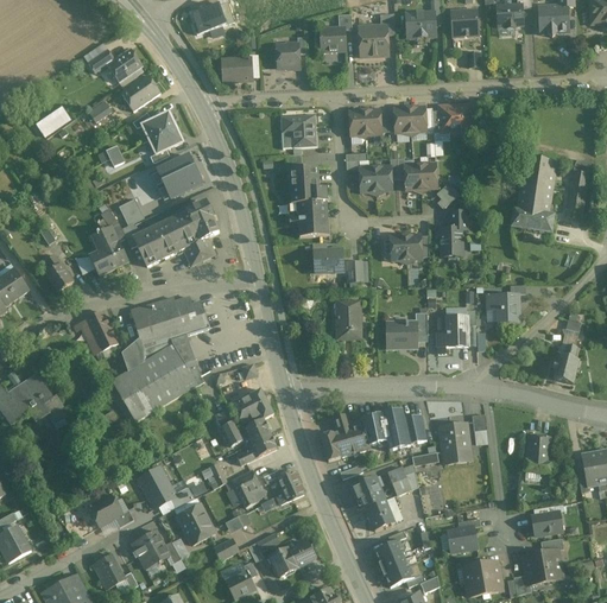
[(222,0),(190,11),(197,32),(233,20),(226,0),(222,0)]
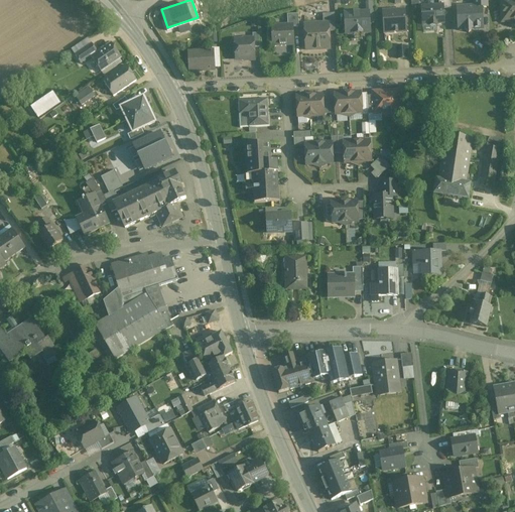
[(501,0),(502,11),(500,11),(501,19),(508,18),(508,16),(514,16),(514,0),(501,0)]
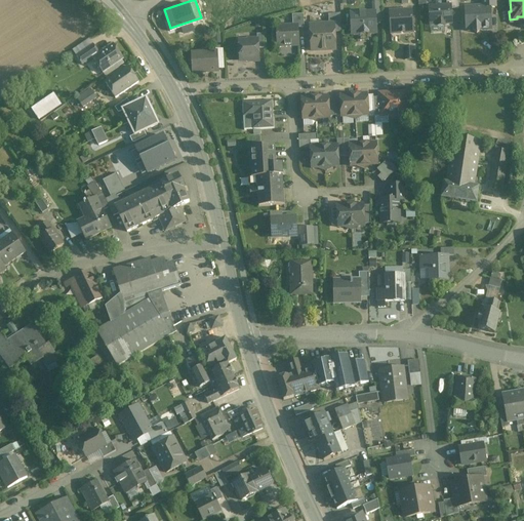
[(446,2),(428,3),(429,22),(436,22),(437,23),(444,22),(444,21),(451,21),(450,5),(450,2),(446,2)]
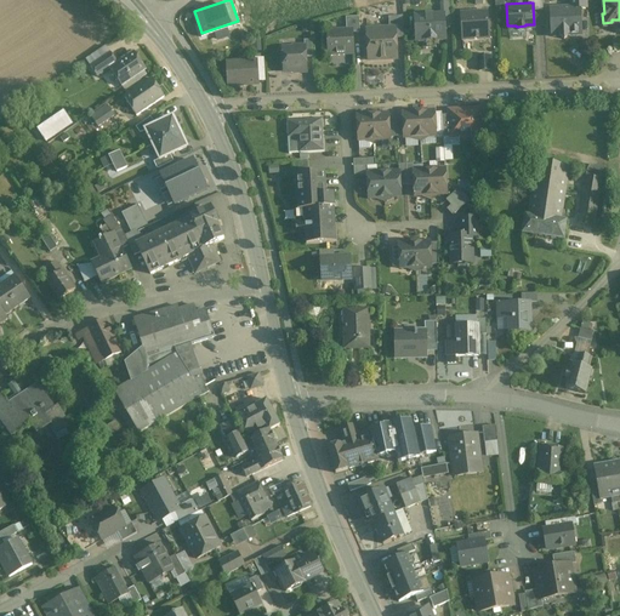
[(570,4),(550,5),(551,32),(558,32),(563,35),(567,32),(580,30),(579,5),(579,4),(570,4)]
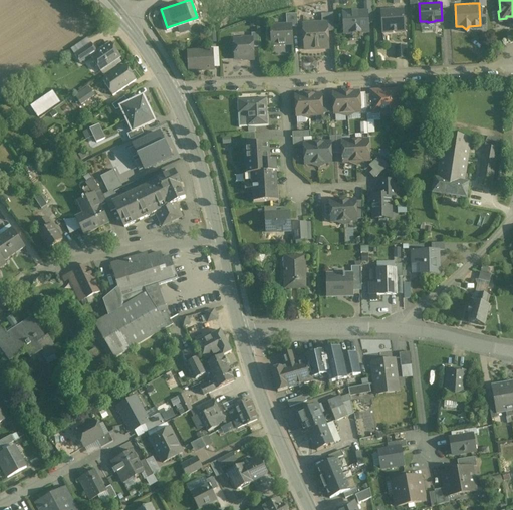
[(403,7),(380,8),(381,30),(404,29),(403,7)]
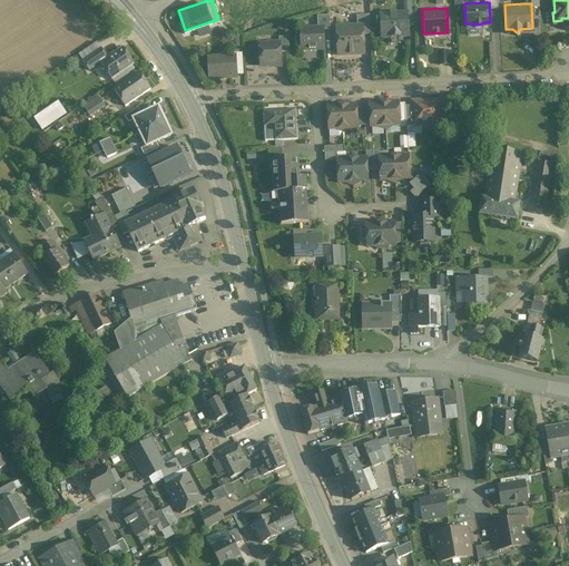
[(406,10),(380,11),(381,35),(408,33),(406,10)]
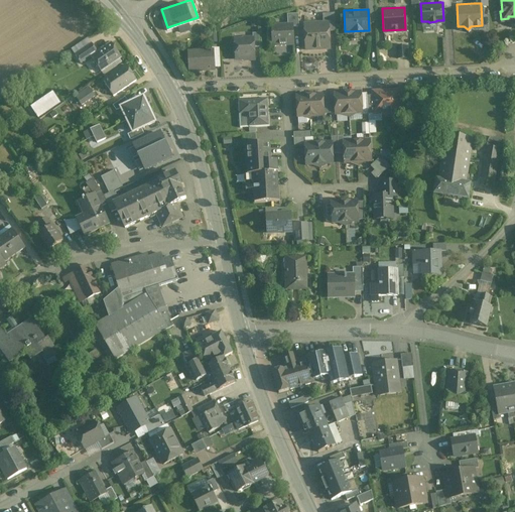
[(297,10),(286,11),(286,21),(291,21),(292,24),(297,23),(297,10)]
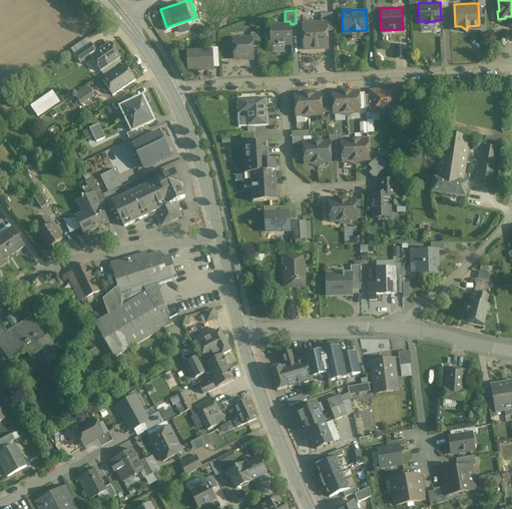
[(332,10),(320,11),(321,20),(325,20),(326,28),(333,28),(332,10)]
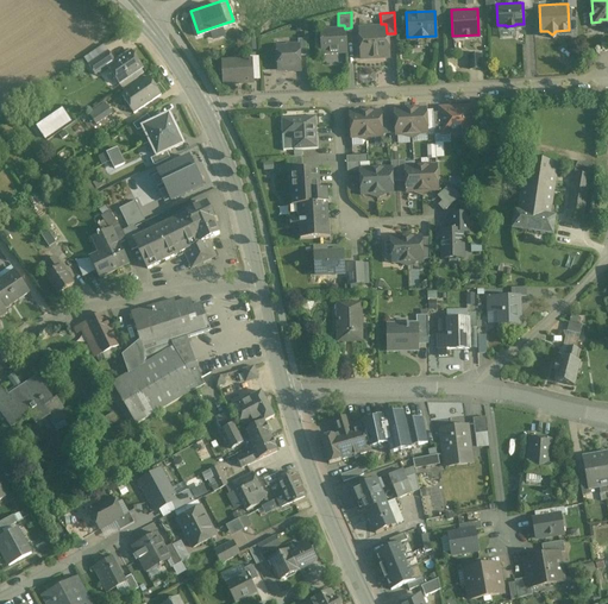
[(381,24),(358,25),(361,55),(388,54),(387,33),(386,24),(381,24)]
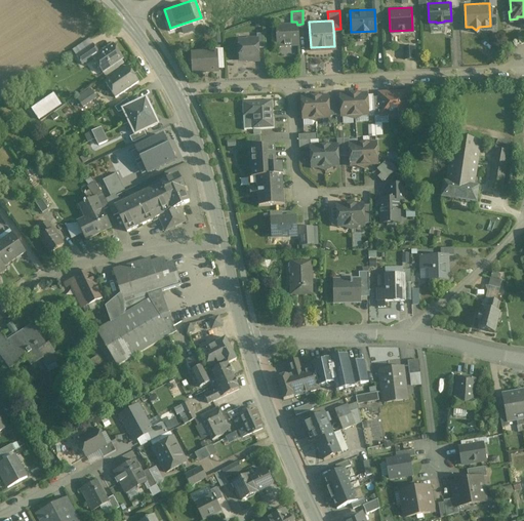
[(291,22),(275,23),(276,33),(297,32),(297,25),(296,22),(291,22)]
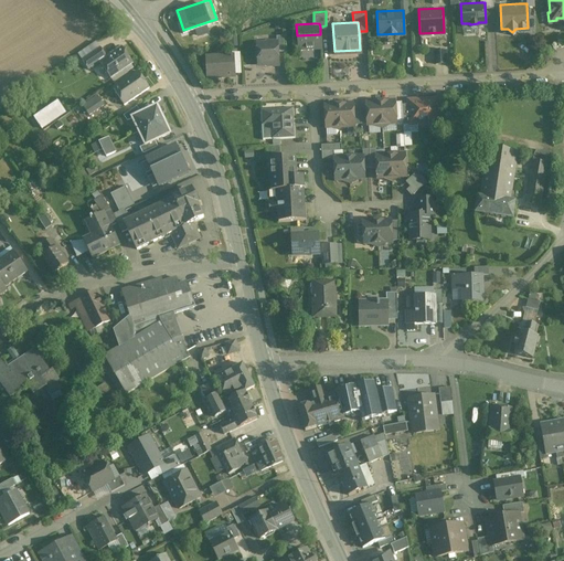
[(320,34),(297,35),(298,46),(321,45),(320,34)]
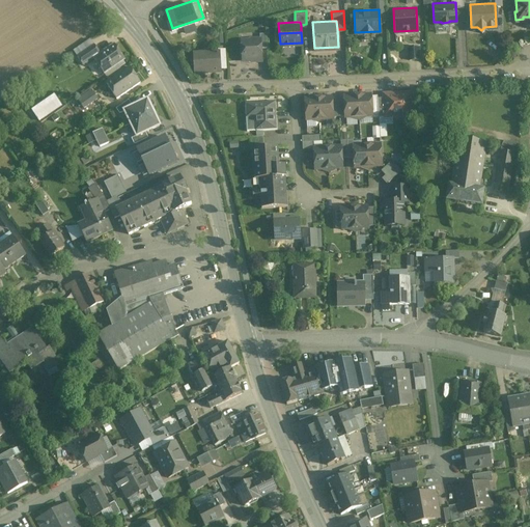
[(89,36),(73,48),(76,53),(93,42),(89,36)]
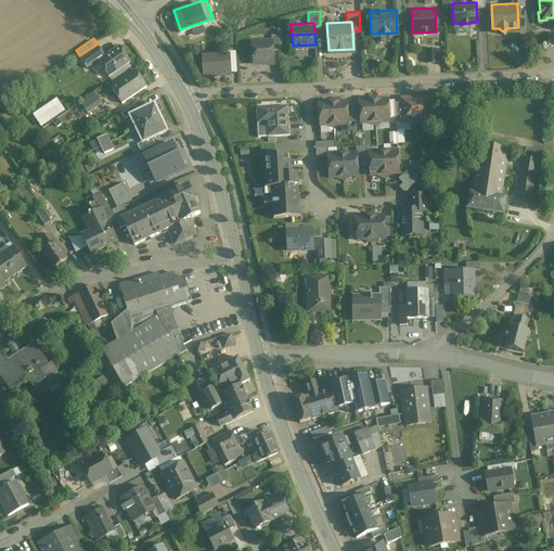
[(261,40),(252,40),(253,61),(272,59),(272,48),(271,38),(261,39),(261,40)]
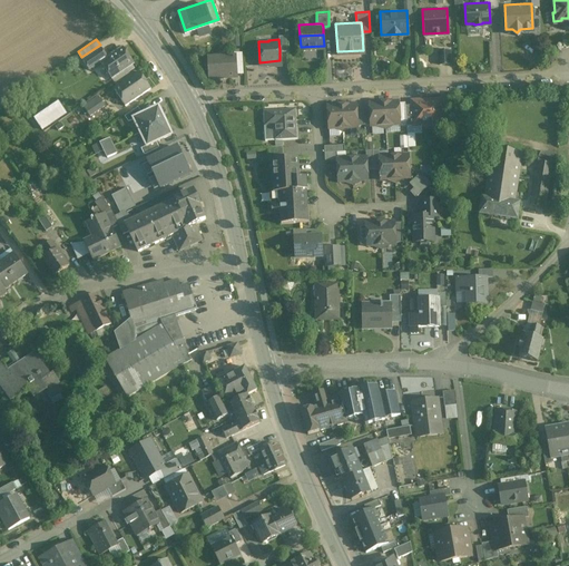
[(121,44),(107,55),(100,45),(81,57),(88,67),(99,59),(110,76),(133,60),(121,44)]
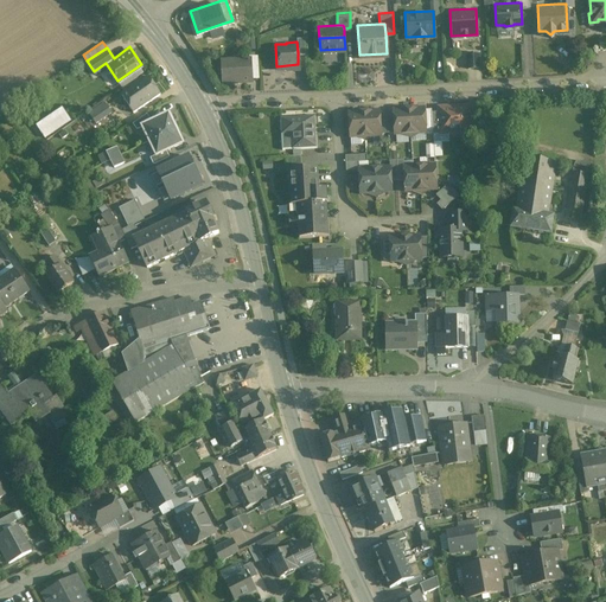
[(478,51),(466,51),(466,65),(478,65),(478,51)]
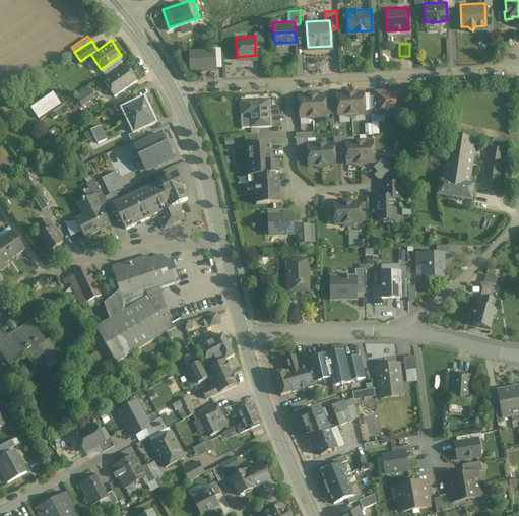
[(212,49),(193,50),(194,68),(214,67),(213,57),(213,49),(212,49)]
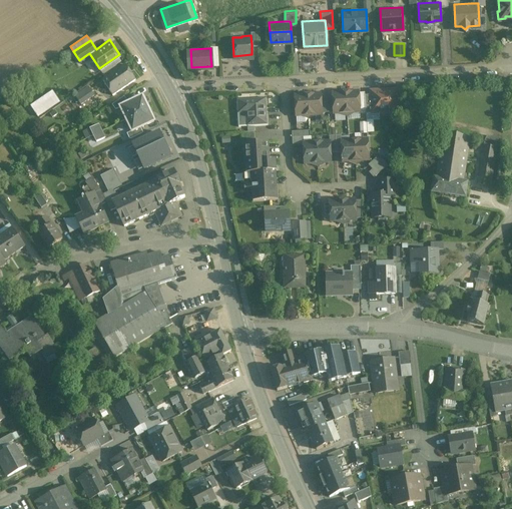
[(124,61),(101,77),(111,92),(134,76),(124,61)]
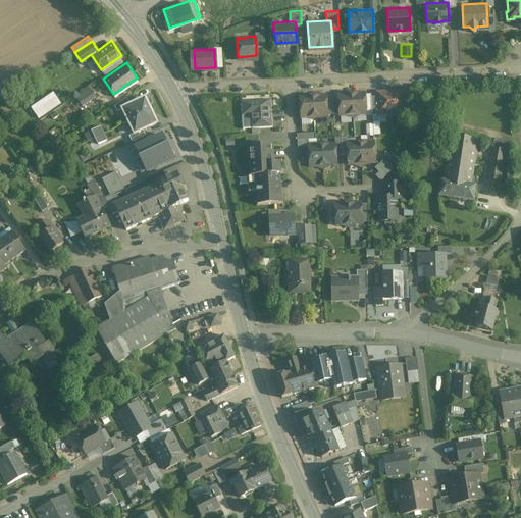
[(89,84),(74,94),(81,103),(95,93),(89,84)]
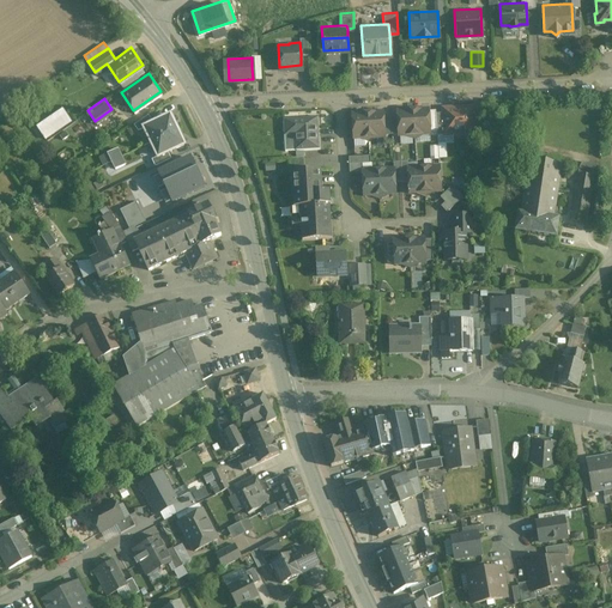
[(61,103),(35,122),(44,135),(71,117),(61,103)]
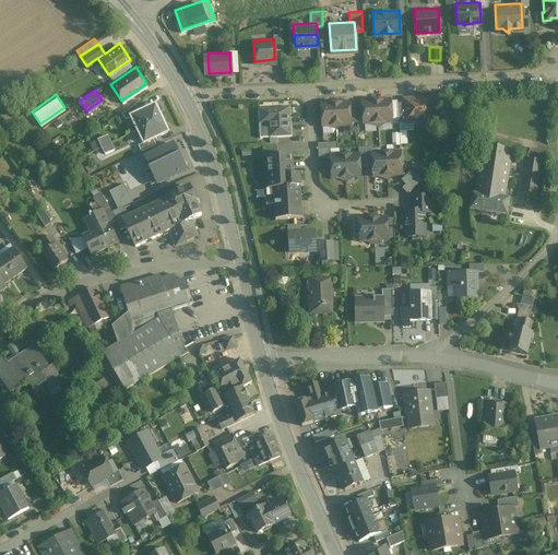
[(431,94),(403,96),(403,101),(404,120),(412,119),(414,121),(420,120),(422,119),(432,118),(431,94)]
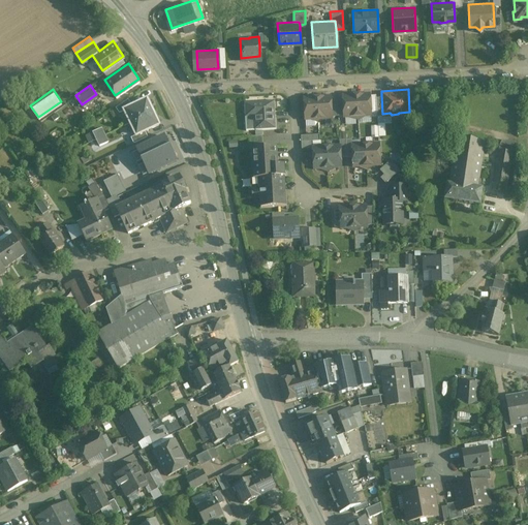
[(369,91),(355,92),(356,114),(370,113),(370,112),(369,93),(369,91)]
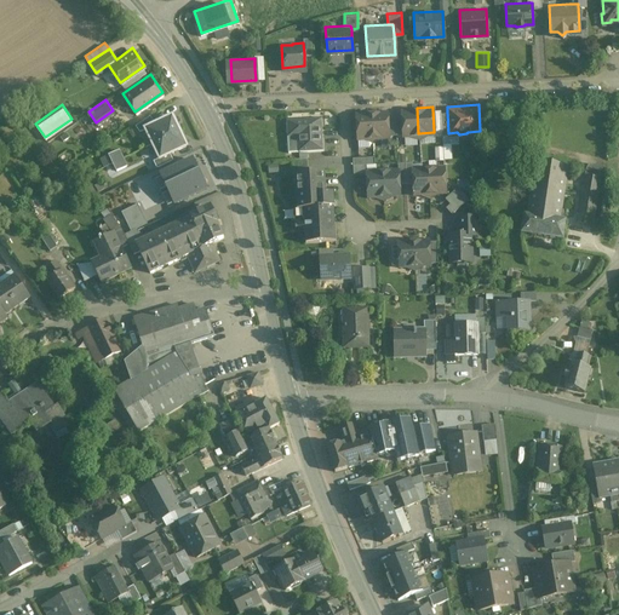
[(417,108),(401,109),(401,110),(402,132),(402,134),(418,133),(417,108)]
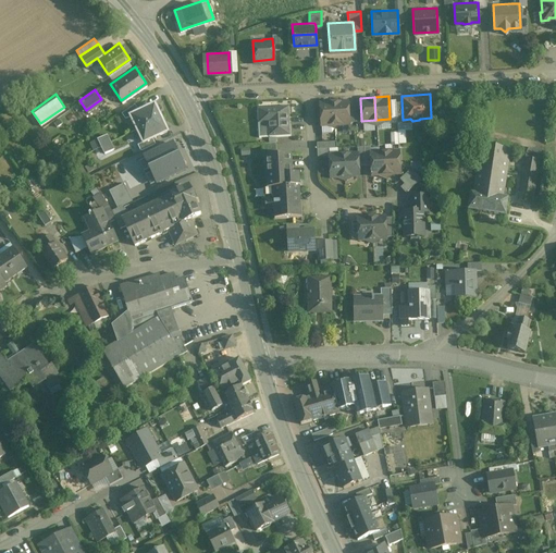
[(333,99),(319,100),(320,123),(334,122),(333,99)]
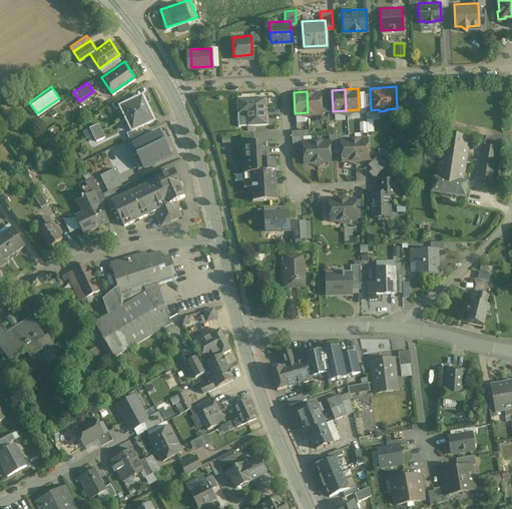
[(320,91),(307,91),(308,112),(321,111),(321,110),(321,104),(320,92),(320,91)]
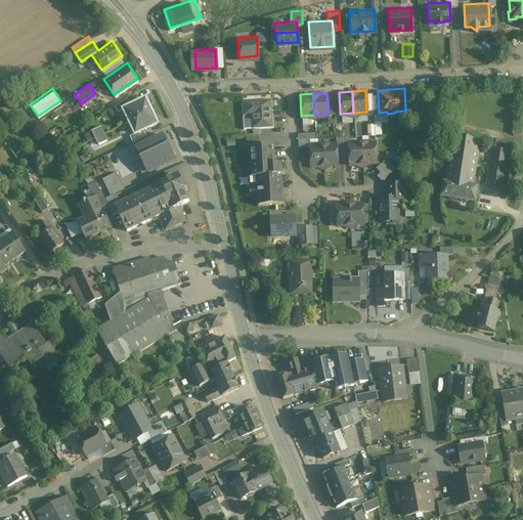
[(125,96),(115,103),(114,103),(114,104),(117,110),(123,106),(122,106),(130,102),(126,95),(125,96)]
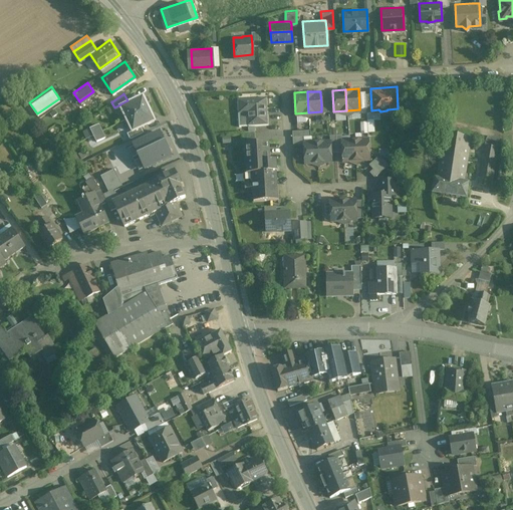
[(127,100),(119,104),(120,104),(125,116),(148,106),(142,94),(127,100)]
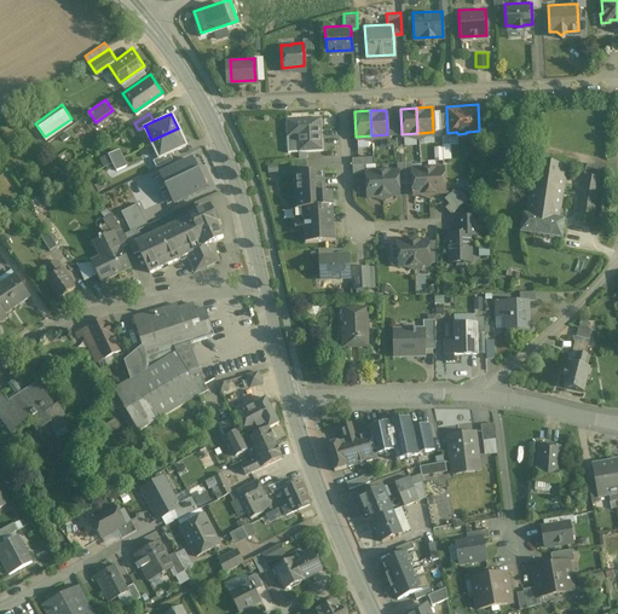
[(319,115),(284,117),(286,133),(295,133),(296,148),(295,148),(295,149),(322,148),(319,115)]
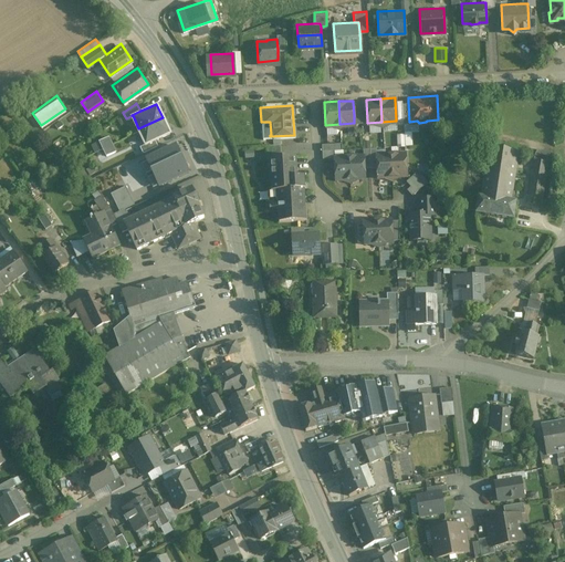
[(163,117),(138,128),(145,142),(154,137),(169,131),(163,117)]
